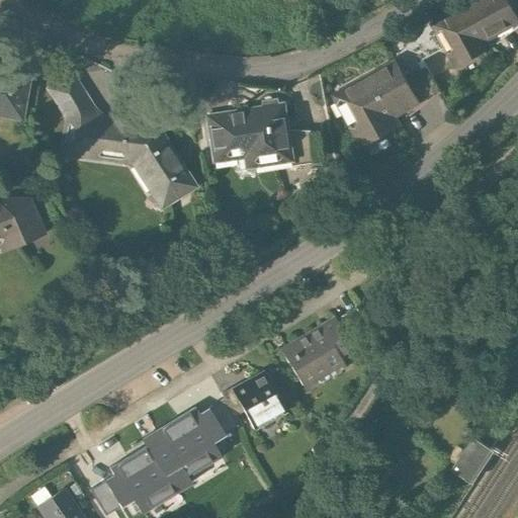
[(517,19),(510,5),(507,0),(476,0),(432,24),(445,48),(455,68),(490,49),(486,40),(517,21),(517,19)]
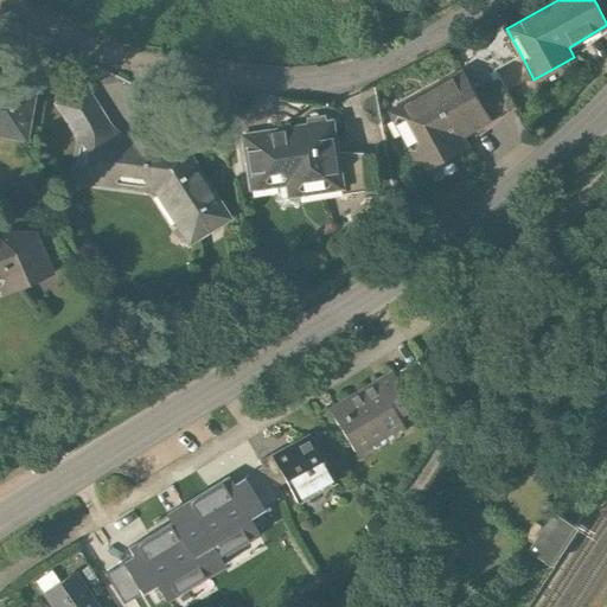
[(522,56),(506,29),(453,58),(461,72),(464,72),(490,121),(516,107),(496,70),(522,56)]
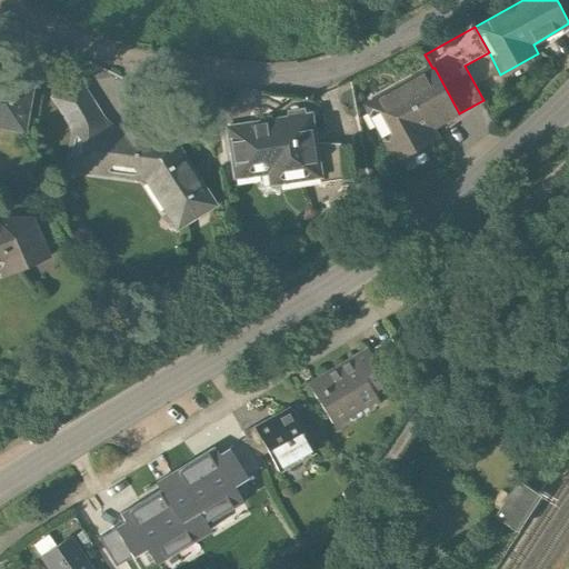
[(366,106),(397,162),(439,140),(432,128),(459,113),(435,68),(432,68),(366,106)]
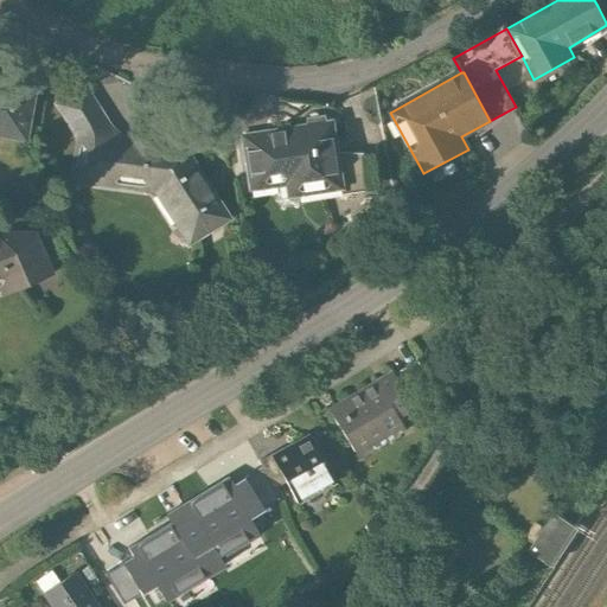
[(32,89),(0,82),(0,136),(24,141),(32,89)]
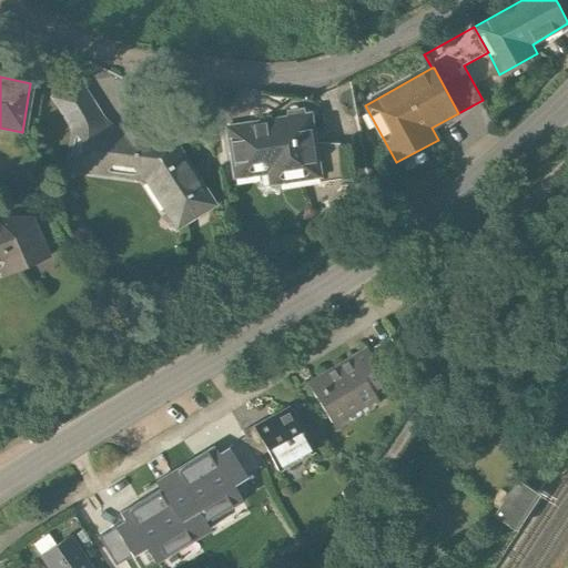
[(79,82),(54,98),(71,125),(73,128),(73,132),(68,169),(145,180),(150,182),(178,225),(213,203),(174,143),(175,138),(120,130),(107,125),(89,99),(79,82)]
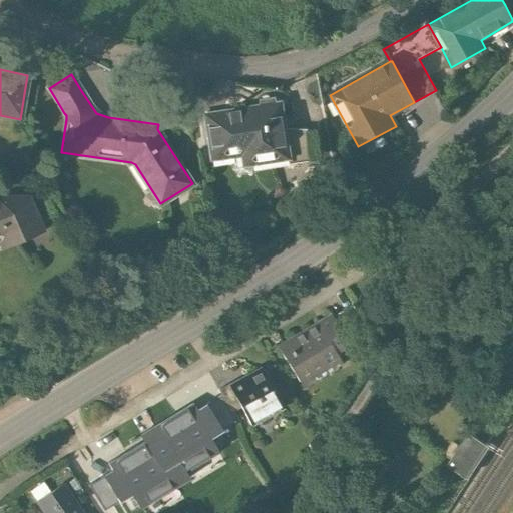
[(265,106),(204,115),(211,159),(232,156),(232,170),(238,175),(249,174),(254,167),(253,163),(290,158),(286,134),(282,104),(276,105),(275,100),(265,101),(265,106)]
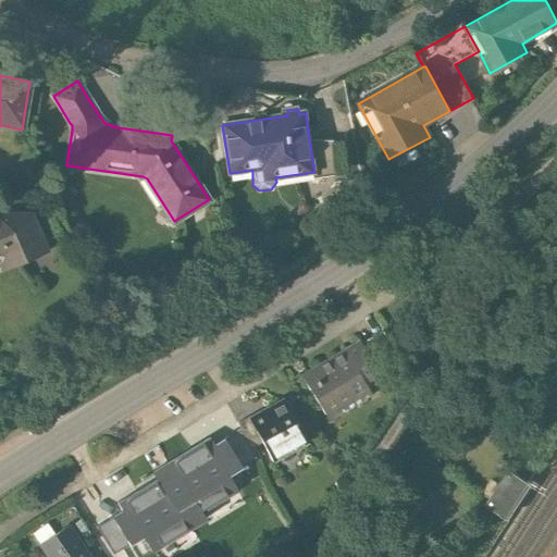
[(334,143),(310,146),(314,172),(316,178),(339,175),(334,143)]
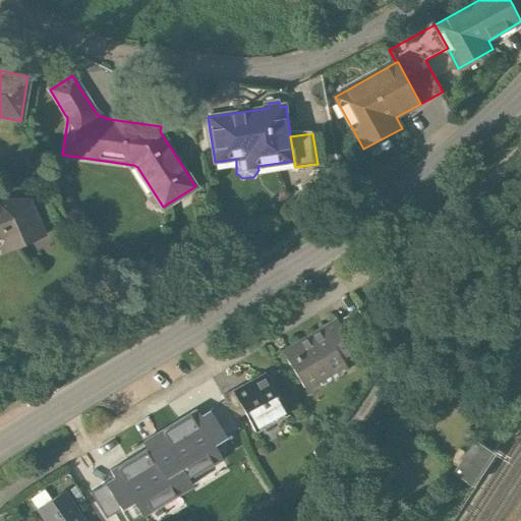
[(0,241),(12,241),(14,247),(45,234),(29,199),(7,200),(4,205),(0,205),(0,241)]
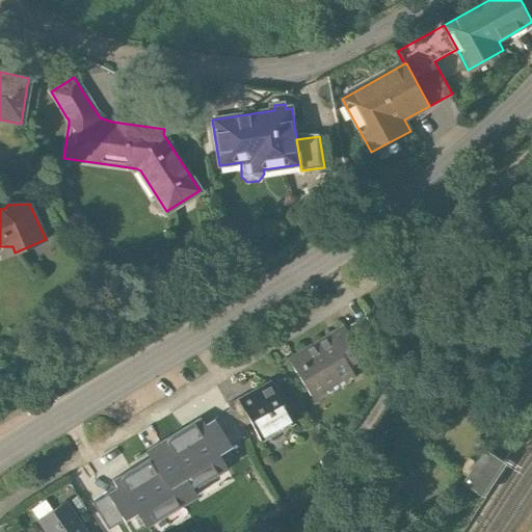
[(377,312),(358,323),(375,351),(394,340),(377,312)]
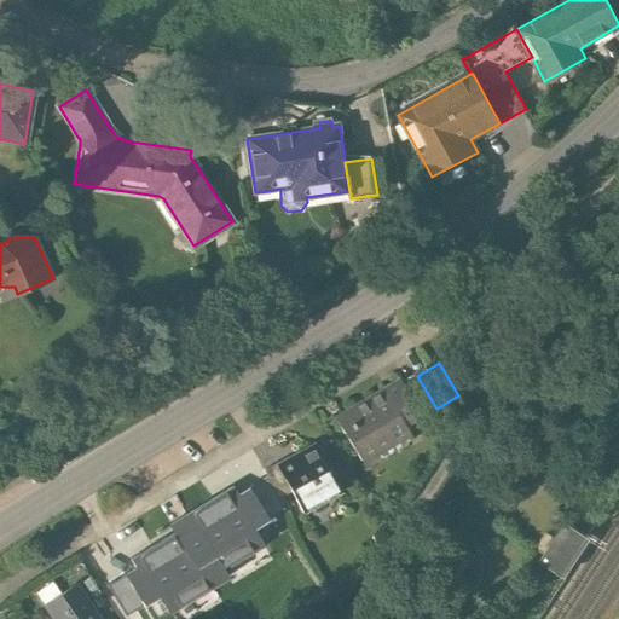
[(415,372),(350,411),(377,458),(427,429),(420,418),(437,409),(417,376),(415,372)]
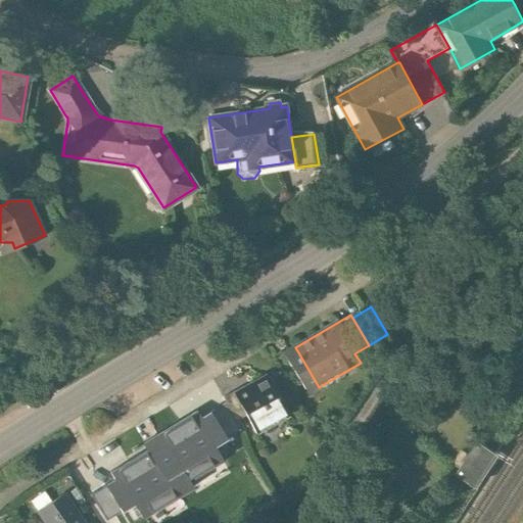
[(292,368),(280,374),(293,397),(304,391),(292,368)]
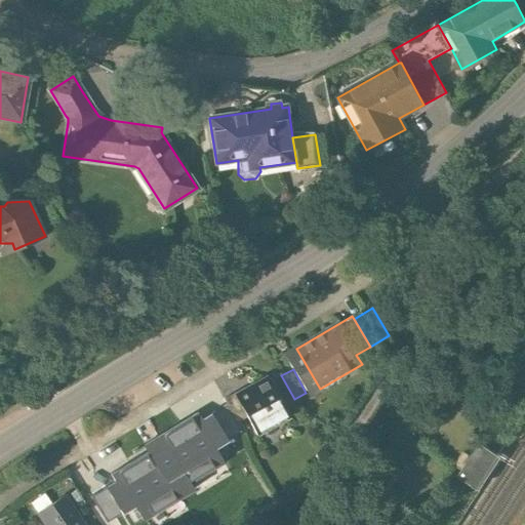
[(279,371),(247,388),(258,409),(268,428),(300,411),(294,399),(281,375),(279,371)]
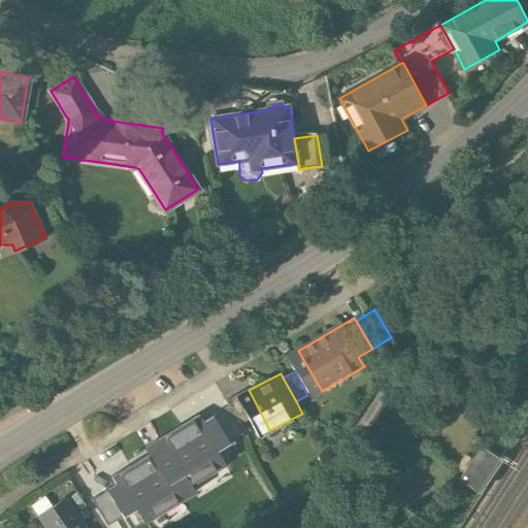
[(249,390),(237,396),(250,418),(260,411),(249,390)]
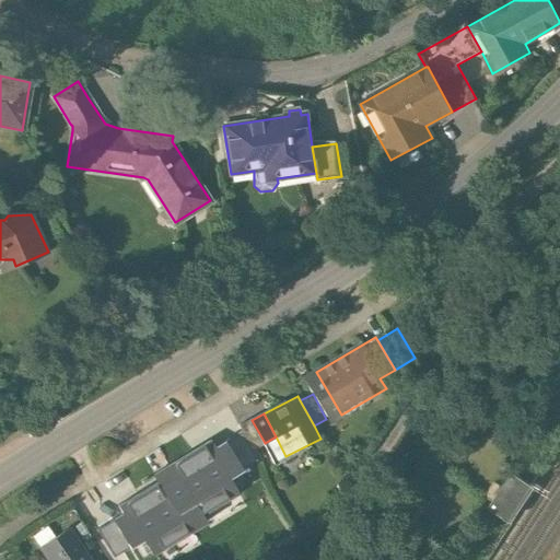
[(230,438),(163,474),(184,513),(252,477),(230,438)]
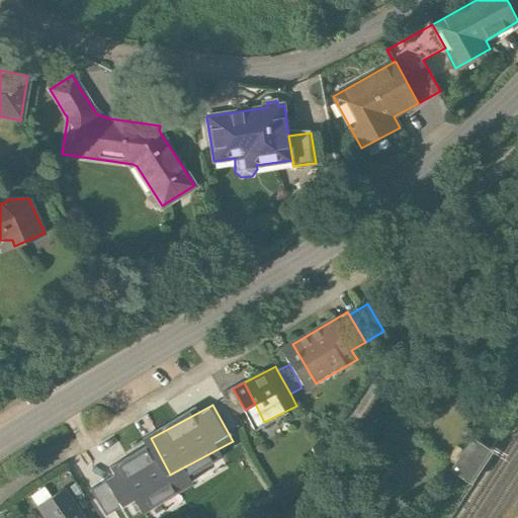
[(476,436),(454,467),(473,481),(495,449),(476,436)]
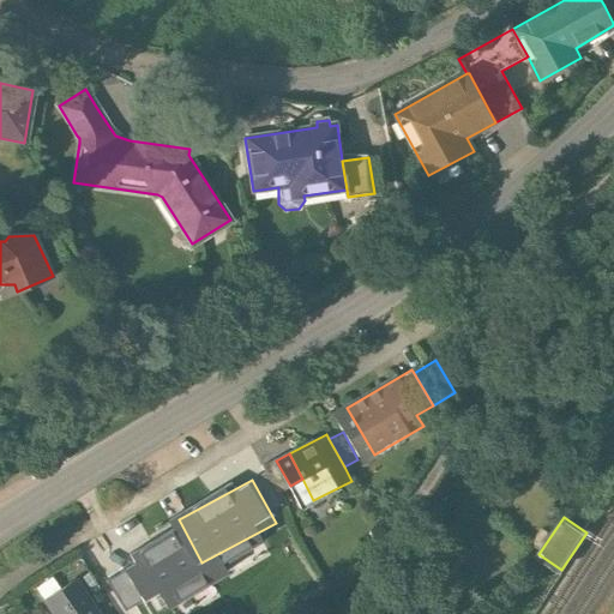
[(59,595),(71,613),(98,613),(109,607),(89,576),(59,595)]
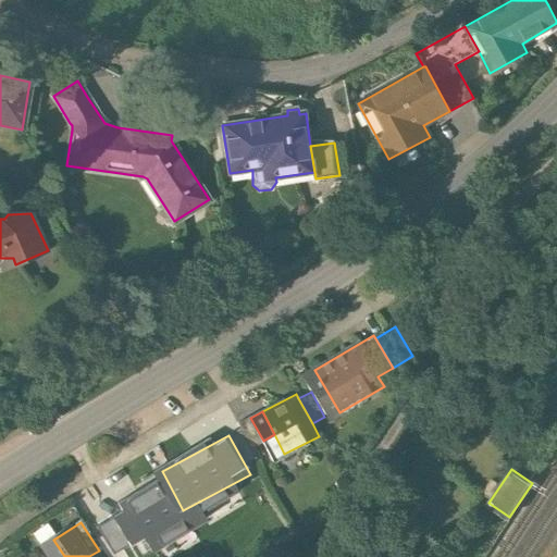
[(207,556),(197,537),(159,556),(207,556)]
